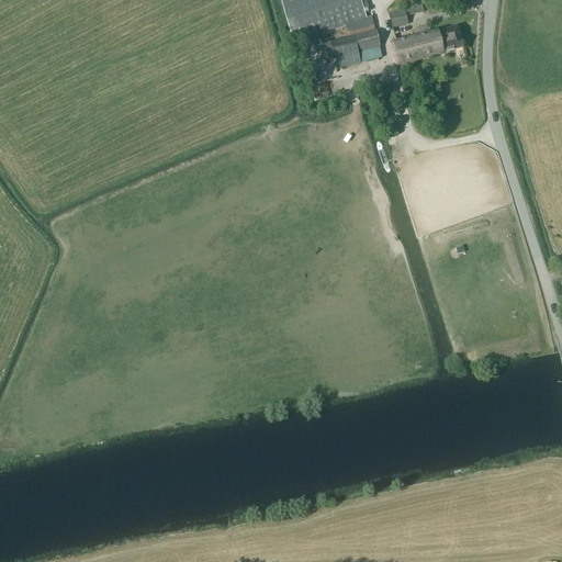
[(278,0),(292,43),(366,19),(363,10),(360,2),(359,0),(278,0)]
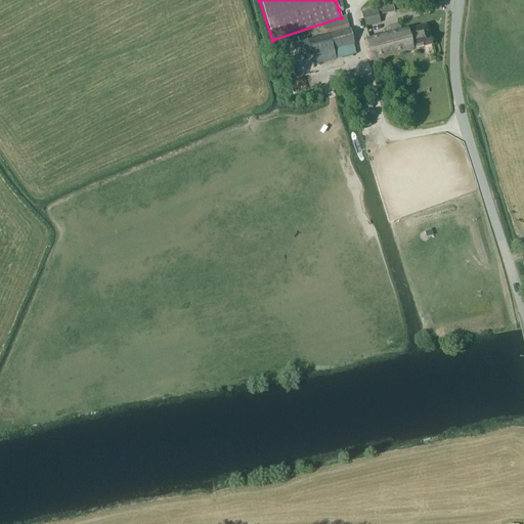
[(361,12),(365,27),(381,24),(377,8),(361,12)]
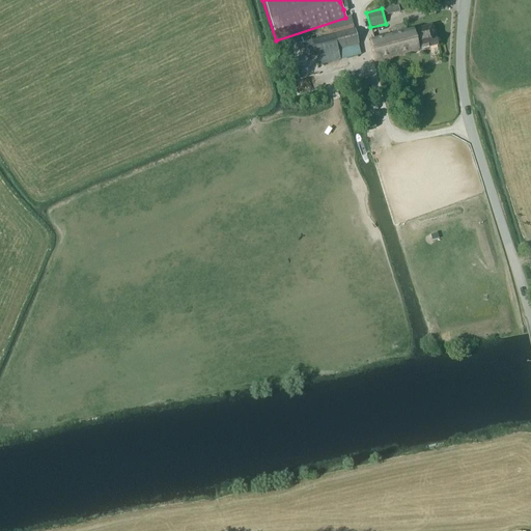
[(329,37),(354,31),(351,17),(326,25),(329,37)]
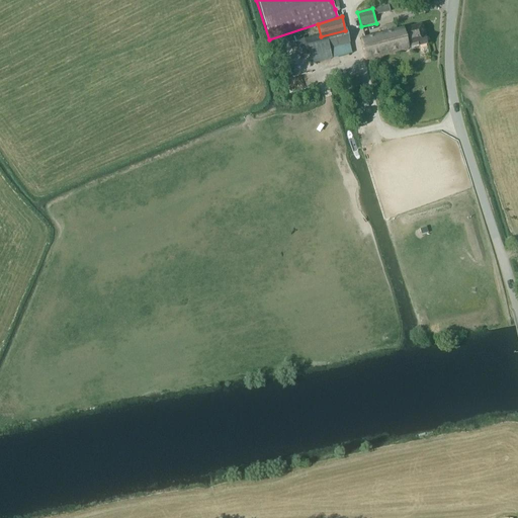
[(360,40),(365,61),(408,51),(408,50),(427,46),(425,36),(423,36),(421,25),(403,30),(360,40)]
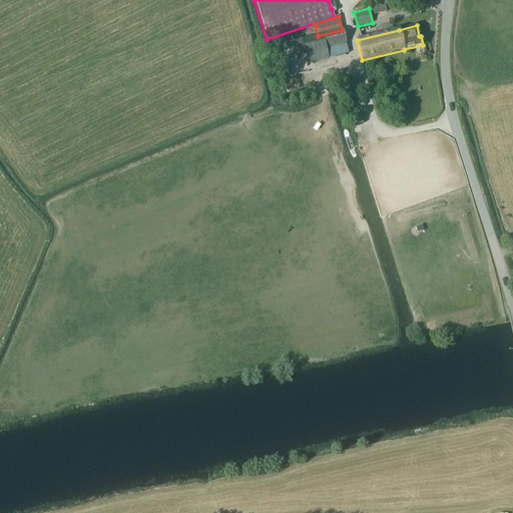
[(302,40),(308,64),(349,54),(343,29),(302,40)]
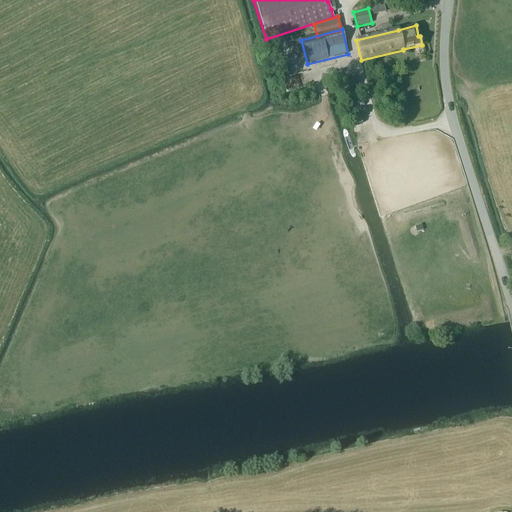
[(342,94),(359,88),(355,77),(338,83),(342,94)]
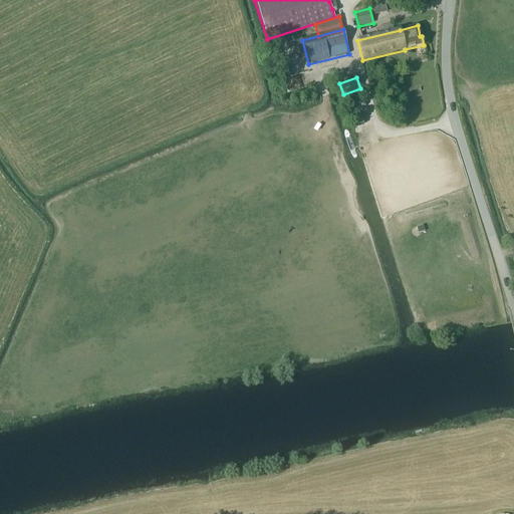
All buildings are outlined.
